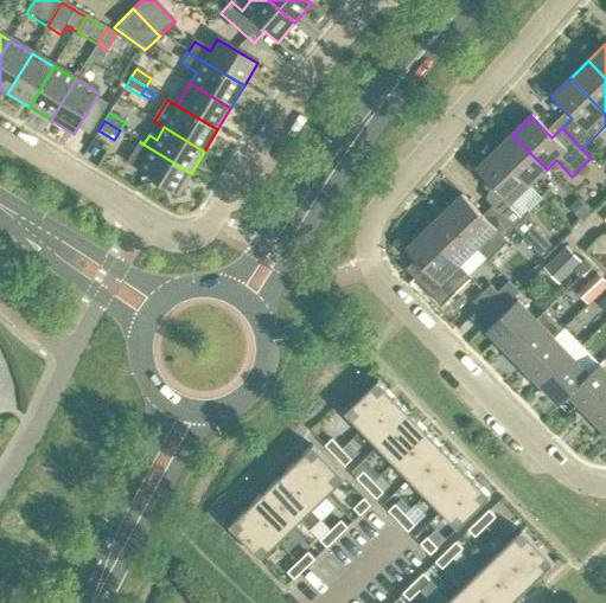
[(512,135),(493,153),(528,187),(547,170),(512,135)]
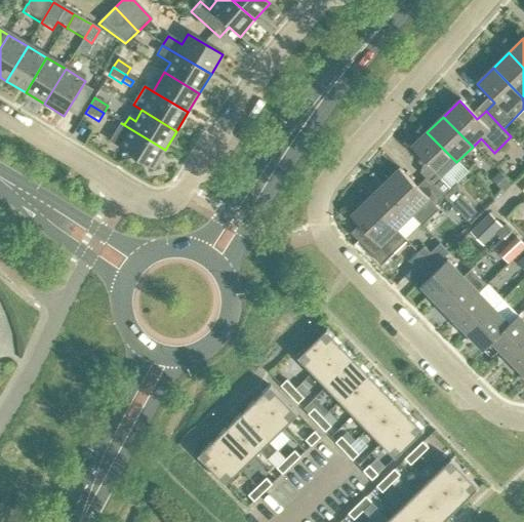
[(165,150),(121,123),(109,143),(154,169),(165,150)]
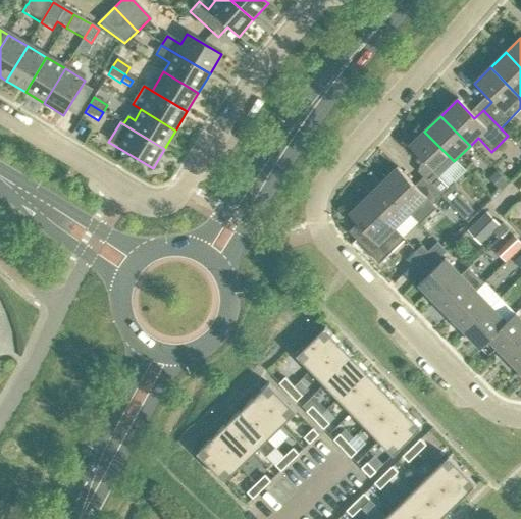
[(437,176),(454,161),(424,132),(408,147),(425,165),(417,173),(422,179),(440,198),(464,221),(472,212),(450,189),(437,176)]
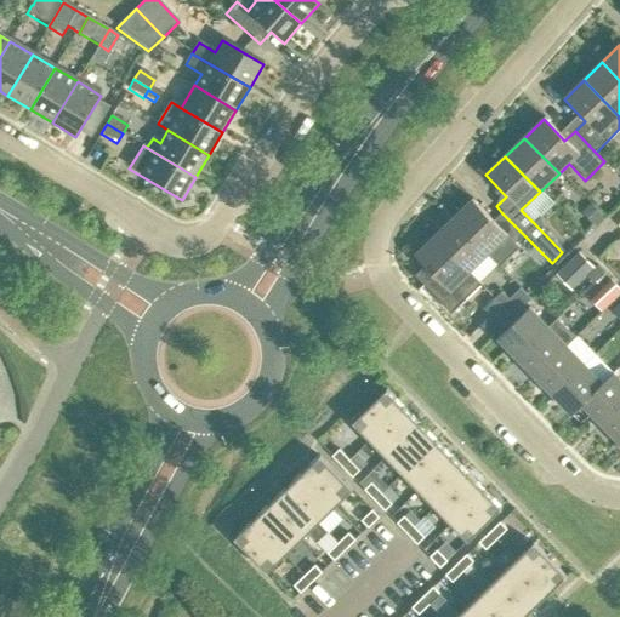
[(471,201),(451,220),(487,256),(506,238),(513,245),(524,235),(502,213),(493,223),(471,201)]
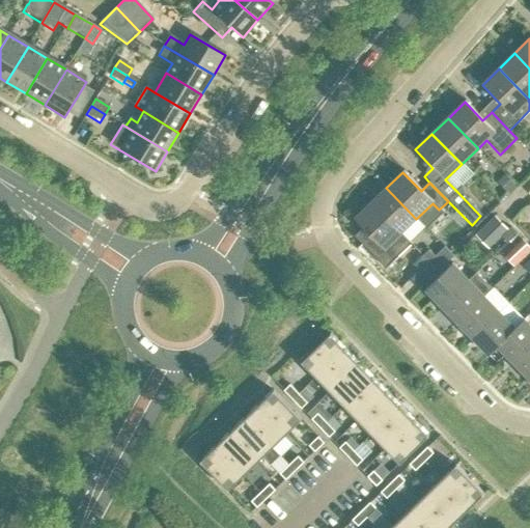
[(499,183),(507,192),(513,186),(505,176),(499,183)]
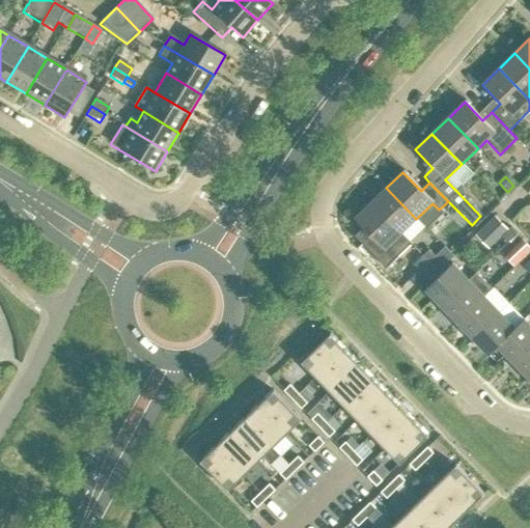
[(386,188),(370,203),(400,234),(416,219),(386,188)]
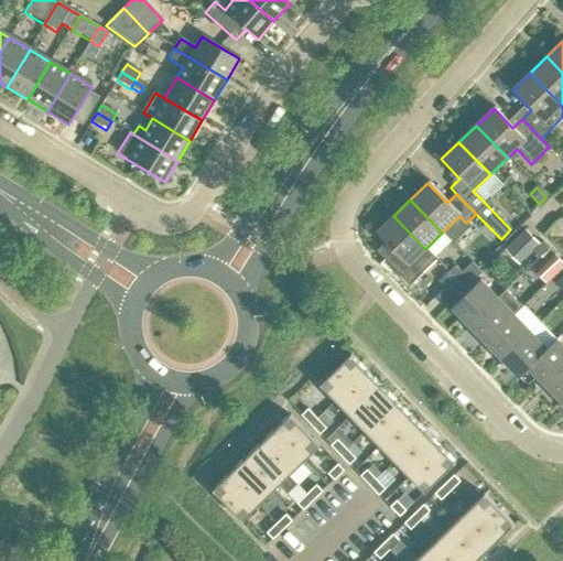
[(425,249),(393,216),(376,234),(408,266),(425,249)]
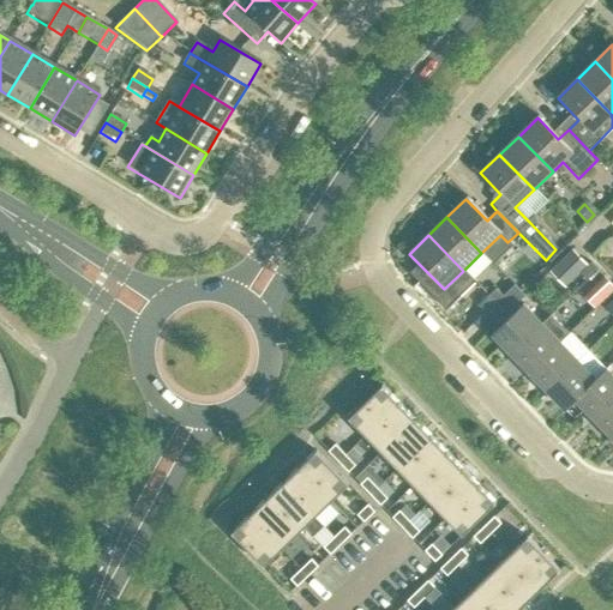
[(550,273),(564,289),(586,267),(571,252),(550,273)]
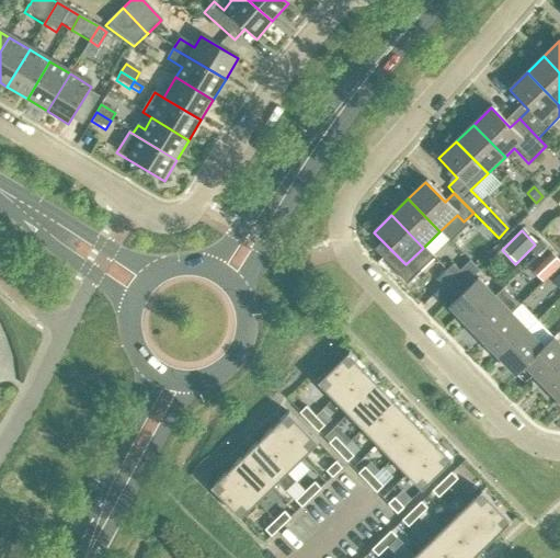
[(529,252),(535,258),(545,248),(539,242),(529,252)]
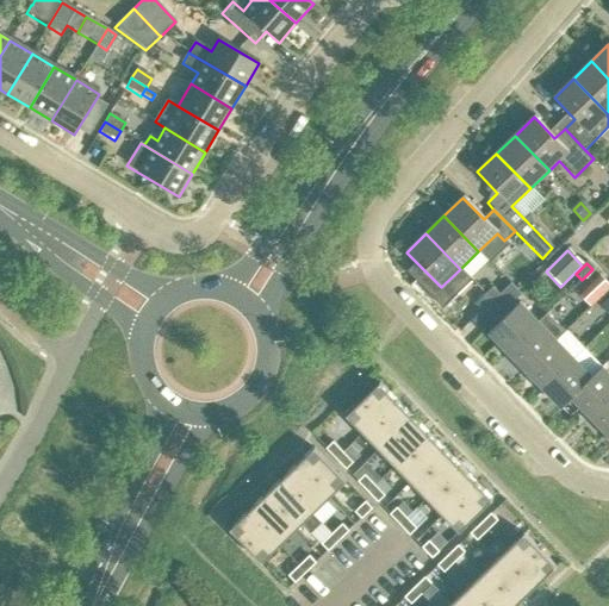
[(608,289),(608,287),(600,277),(586,291),(597,303),(608,289)]
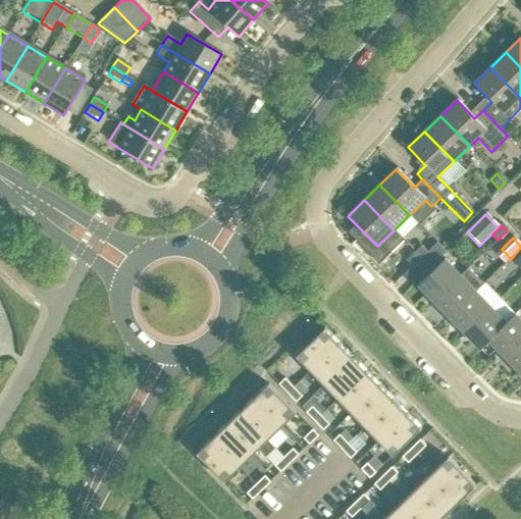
[(415,252),(423,261),(429,256),(420,247),(415,252)]
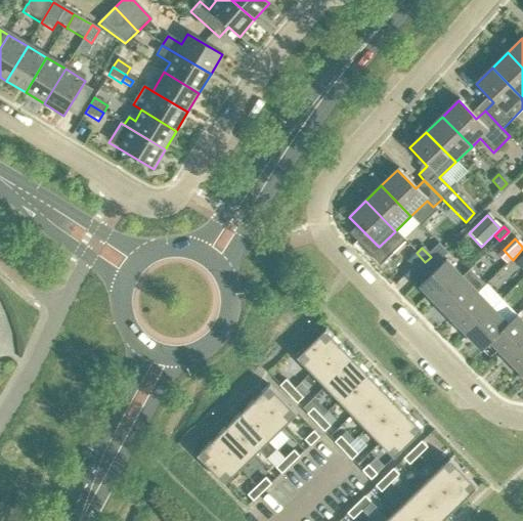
[(404,276),(413,287),(431,269),(416,254),(407,262),(413,268),(404,276)]
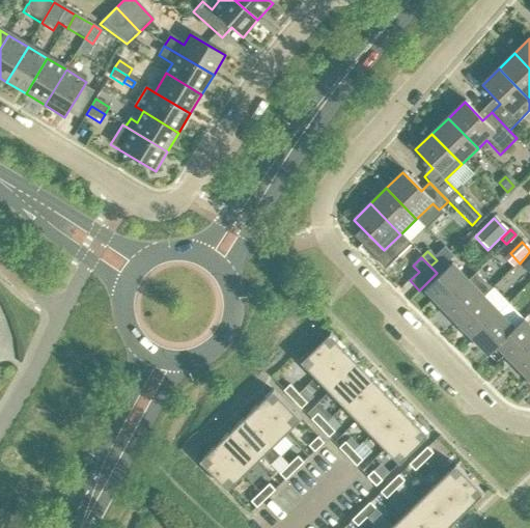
[(424,290),(441,307),(468,281),(451,265),(424,290)]
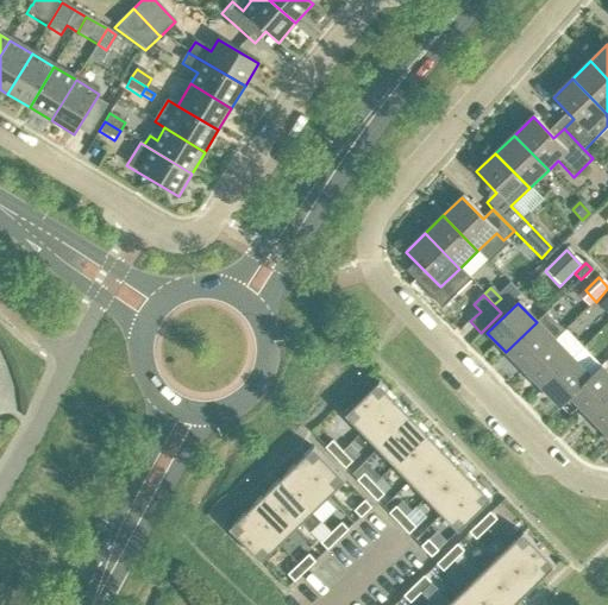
[(524,371),(555,341),(563,333),(545,314),(537,322),(506,352),(524,371)]
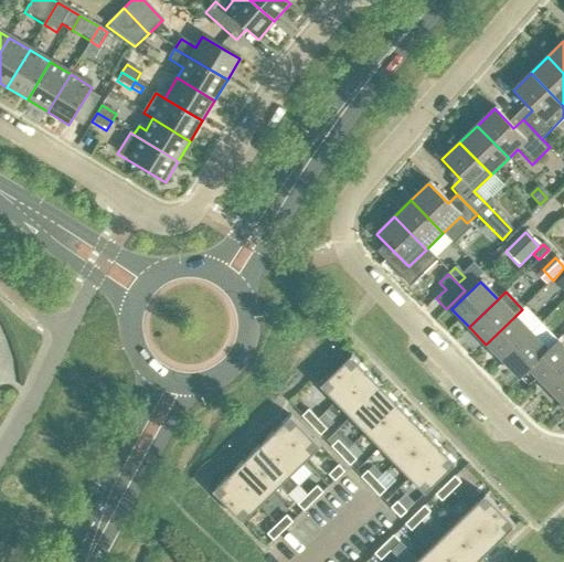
[(486,345),(502,361),(531,333),(514,317),(486,345)]
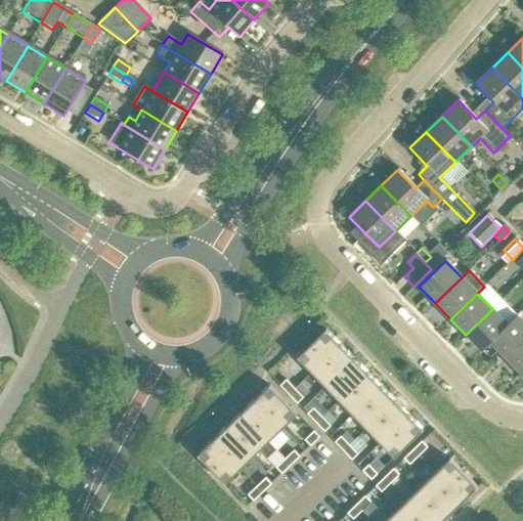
[(481,351),(490,343),(490,342),(508,326),(508,324),(492,309),(466,335),(481,351)]
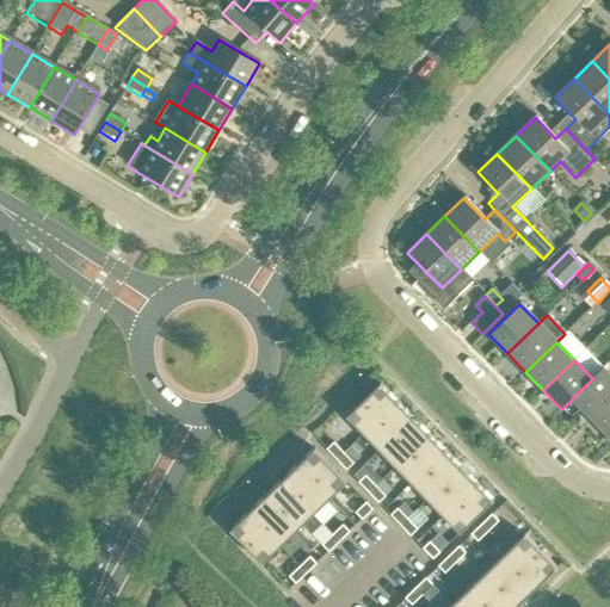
[(572,398),(572,400),(590,417),(609,397),(609,376),(602,369),(592,378),(592,379),(572,398)]
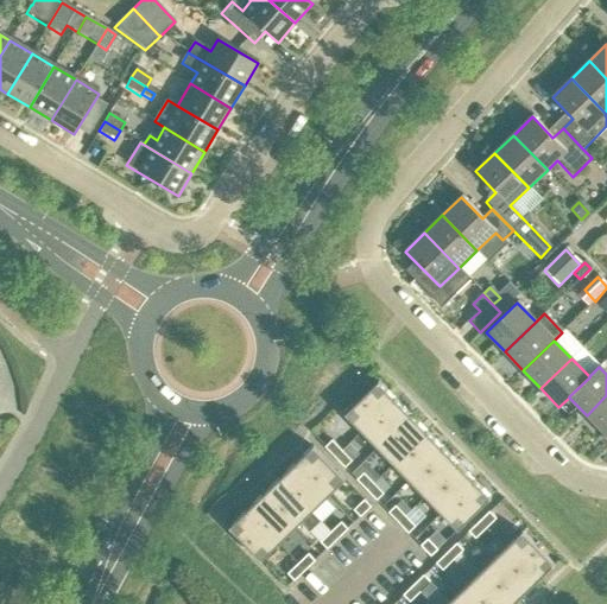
[(345,417),(361,433),(394,401),(378,385),(345,417)]
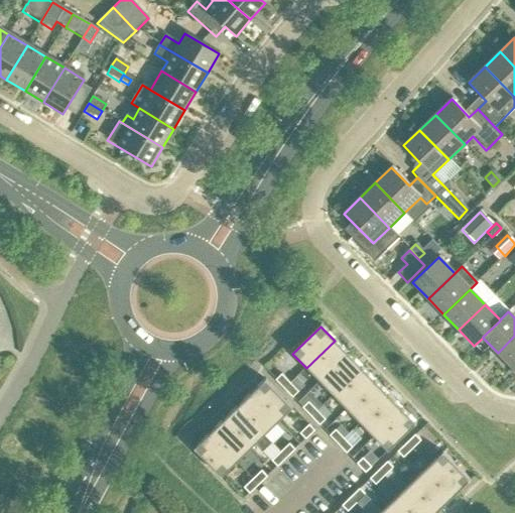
[(514,336),(498,353),(513,369),(514,366),(514,336)]
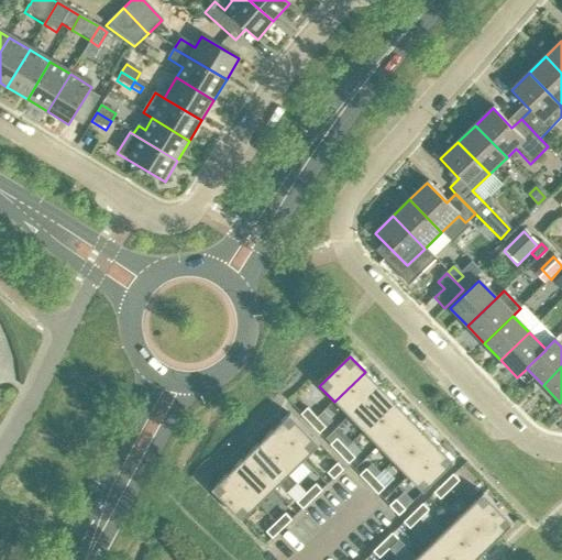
[(379,387),(365,372),(334,402),(349,417),(379,387)]
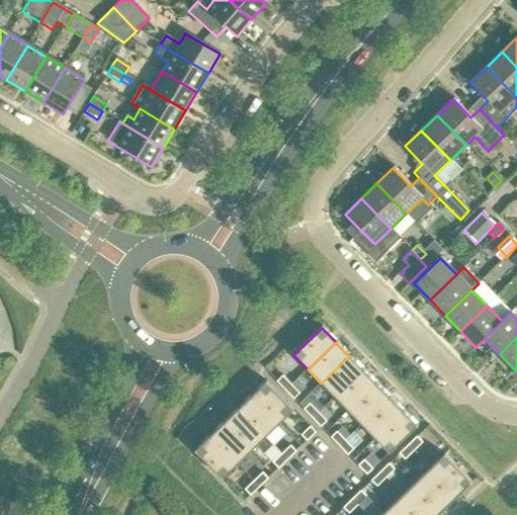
[(363,370),(349,356),(321,383),(334,398),(363,370)]
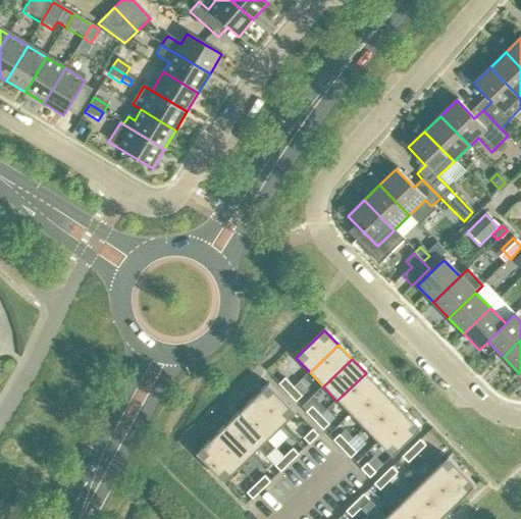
[(379,386),(366,373),(336,401),(351,415),(379,386)]
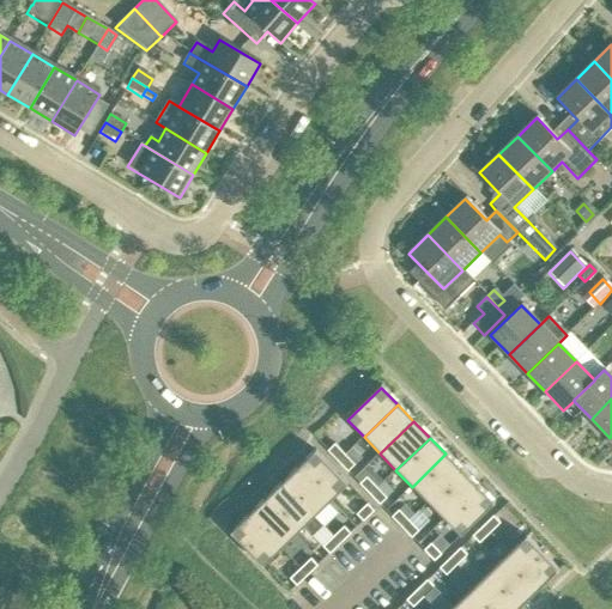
[(337,463),(344,457),(334,446),(327,452),(337,463)]
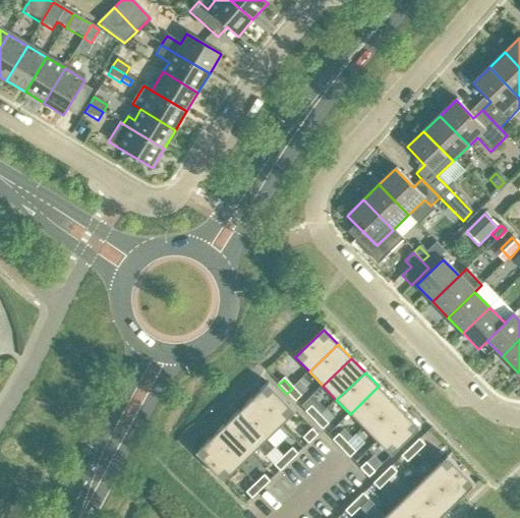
[(268,385),(252,399),(280,427),(295,413),(268,385)]
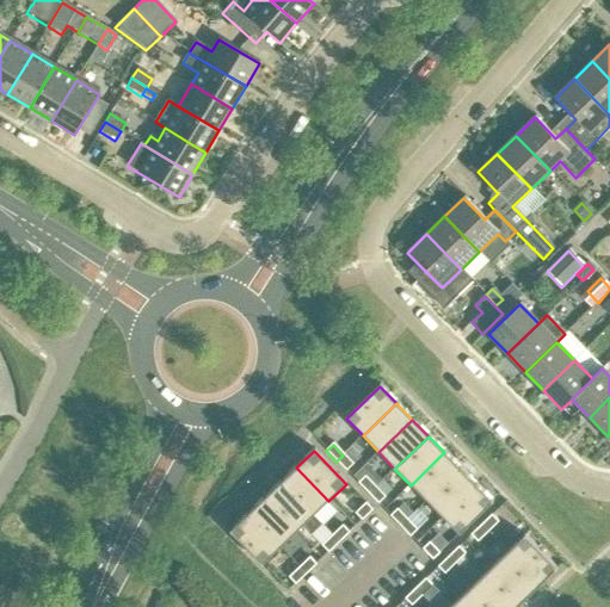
[(460,469),(444,452),(411,485),(426,502),(460,469)]
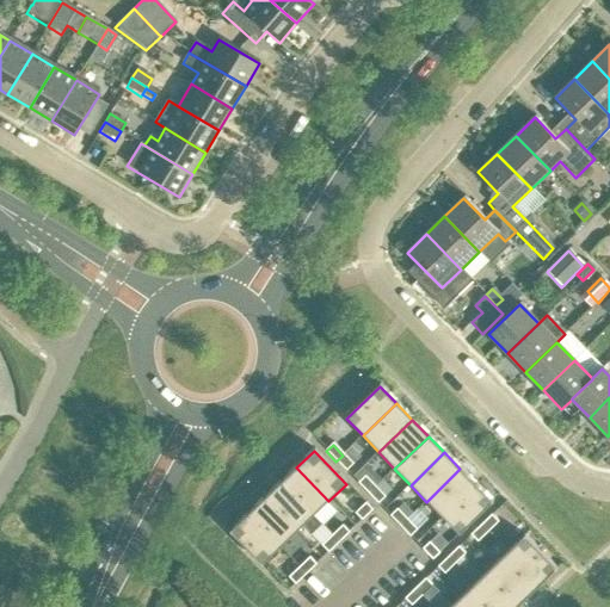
[(336,462),(346,472),(352,465),(343,456),(336,462)]
